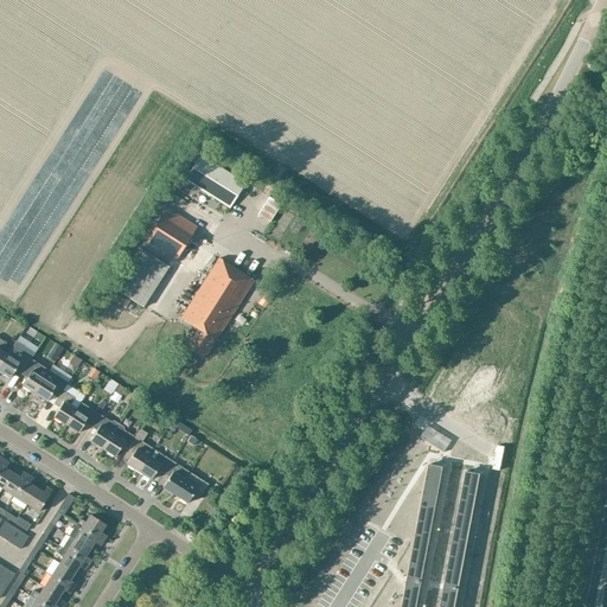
[(222,129),(218,135),(227,140),(230,133),(222,129)]
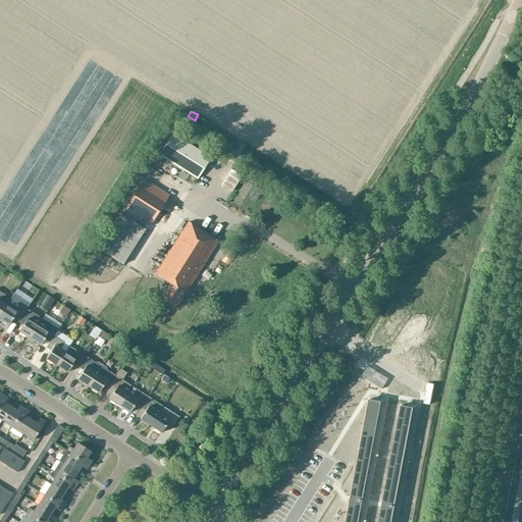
[(159,155),(197,179),(211,157),(172,133),(159,155)]
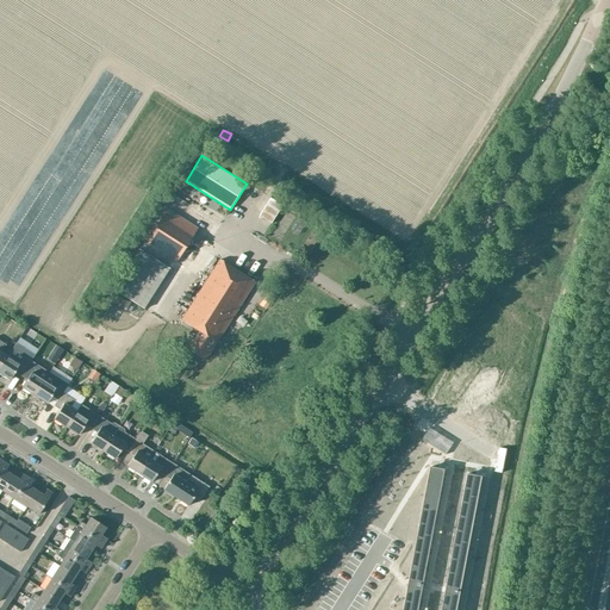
[(145,243),(175,262),(195,229),(166,211),(145,243)]
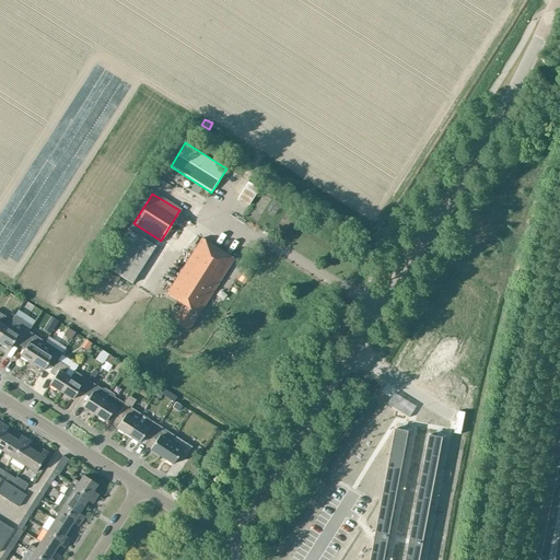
[(127,230),(104,267),(131,284),(154,247),(127,230)]
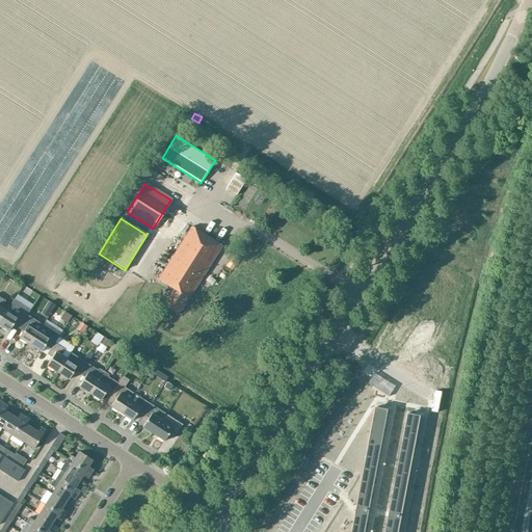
[(180,312),(221,246),(190,227),(158,278),(174,289),(164,306),(177,314),(178,311),(180,312)]
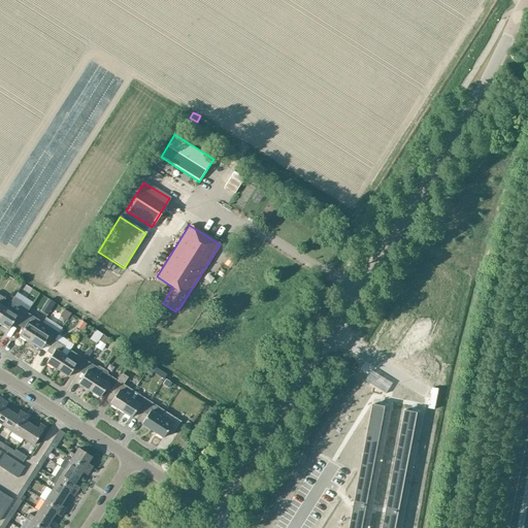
[(102,256),(99,262),(109,268),(110,268),(113,270),(116,267),(112,265),(113,263),(102,256)]
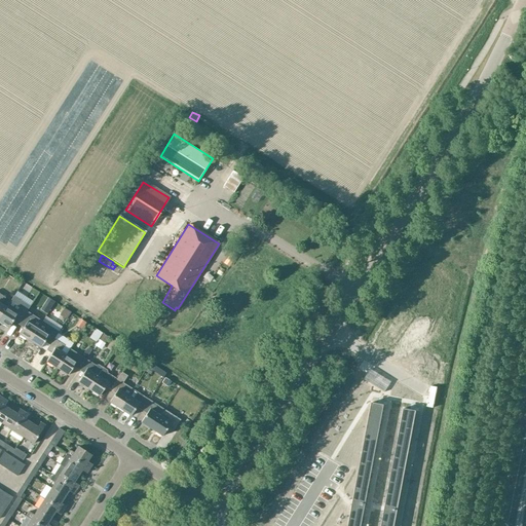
[(15,282),(13,290),(21,293),(24,285),(15,282)]
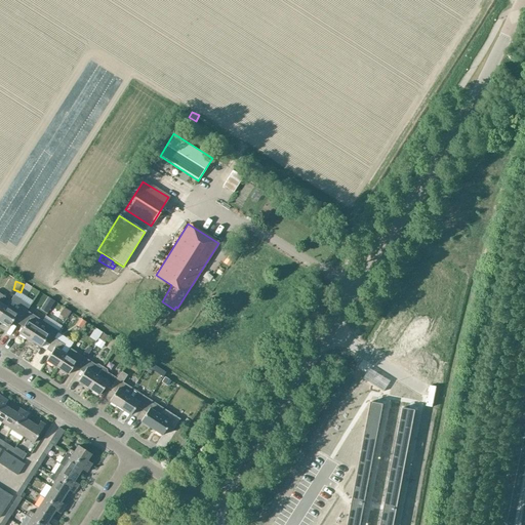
[(34,297),(38,291),(33,287),(29,294),(34,297)]
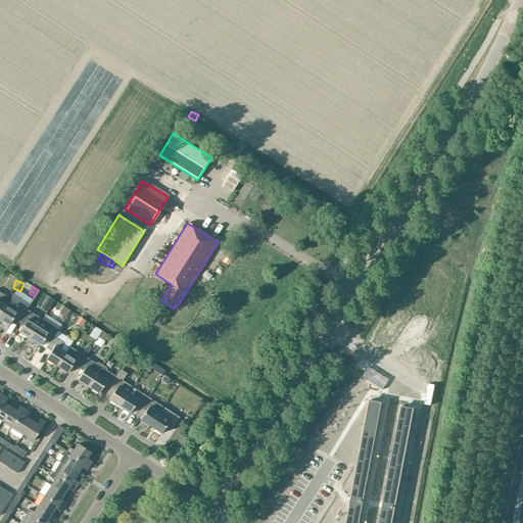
[(6,305),(0,314),(0,321),(8,327),(14,318),(18,321),(26,310),(30,303),(32,299),(16,289),(13,294),(10,299),(6,305)]
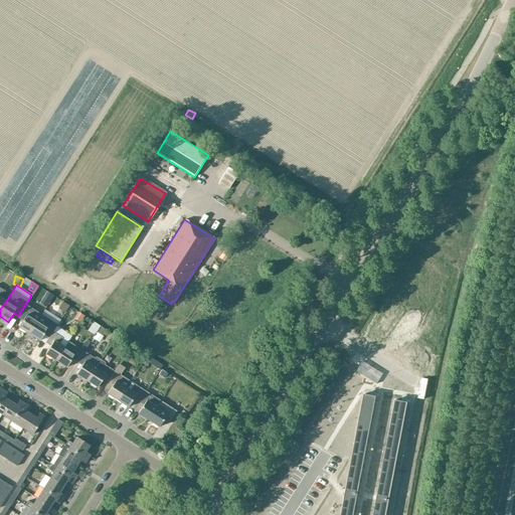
[(46,306),(53,296),(51,295),(47,292),(39,303),(45,307),(46,306)]
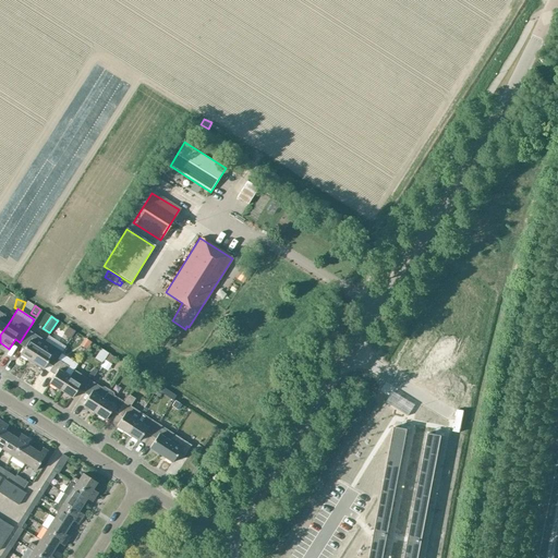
[(68,327),(63,334),(71,338),(74,331),(69,327),(68,327)]
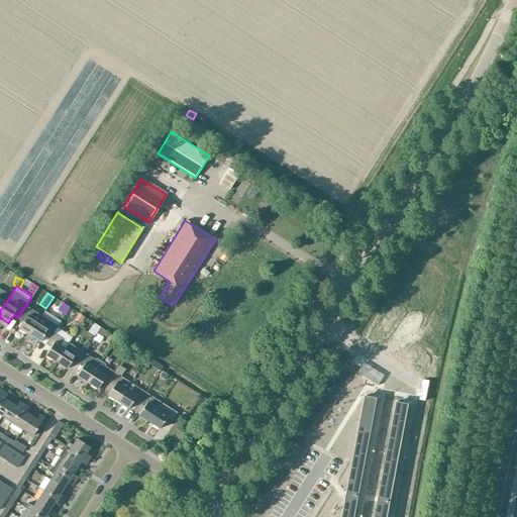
[(19,329),(28,335),(41,316),(25,306),(18,317),(24,321),(19,329)]
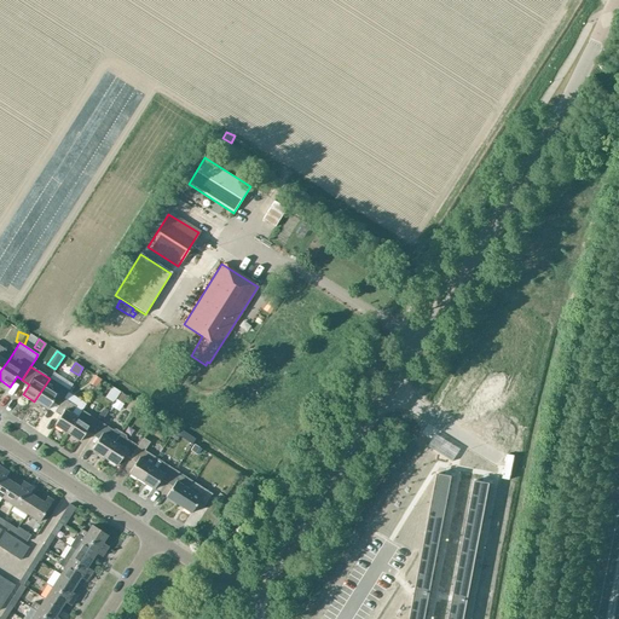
[(50,379),(34,401),(47,410),(53,400),(59,404),(63,399),(65,394),(68,391),(73,383),(53,371),(50,379)]
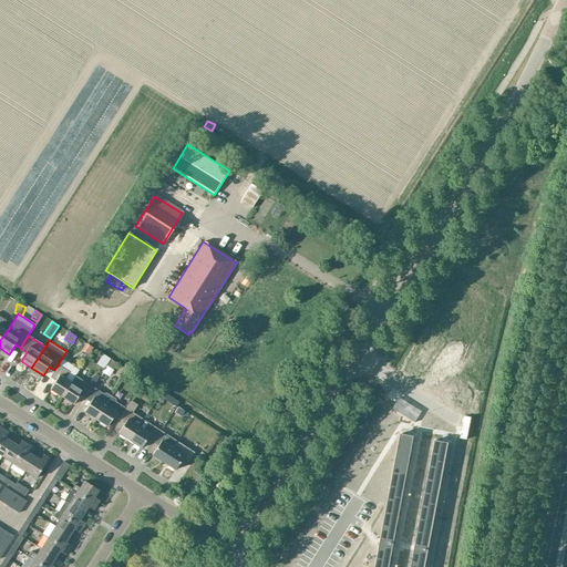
[(96,352),(91,363),(99,368),(105,358),(96,352)]
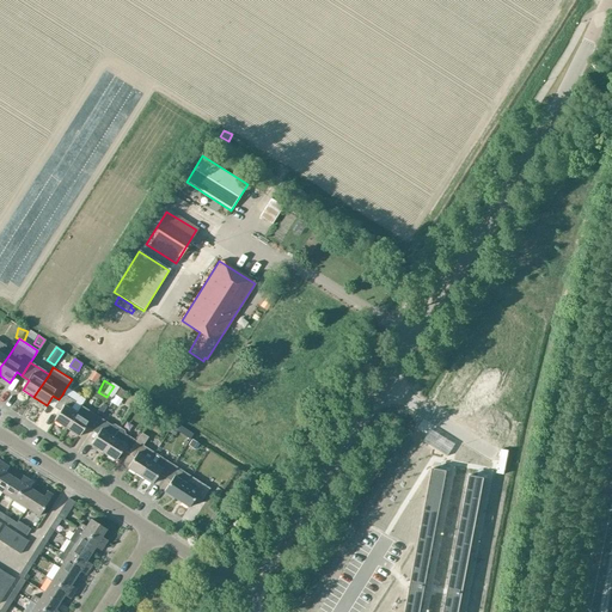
[(60,411),(54,421),(66,428),(75,412),(80,405),(85,399),(66,387),(65,390),(62,395),(59,399),(60,399),(54,408),(60,411)]
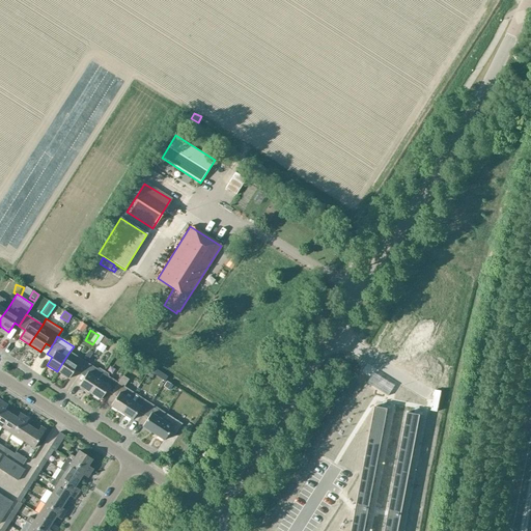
[(104,337),(100,343),(106,347),(110,341),(104,337)]
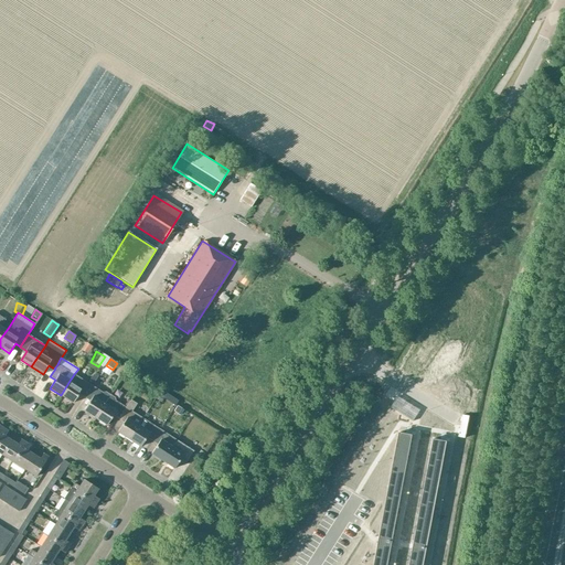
[(70,381),(61,395),(72,403),(78,394),(83,397),(91,385),(80,377),(74,374),(70,381)]
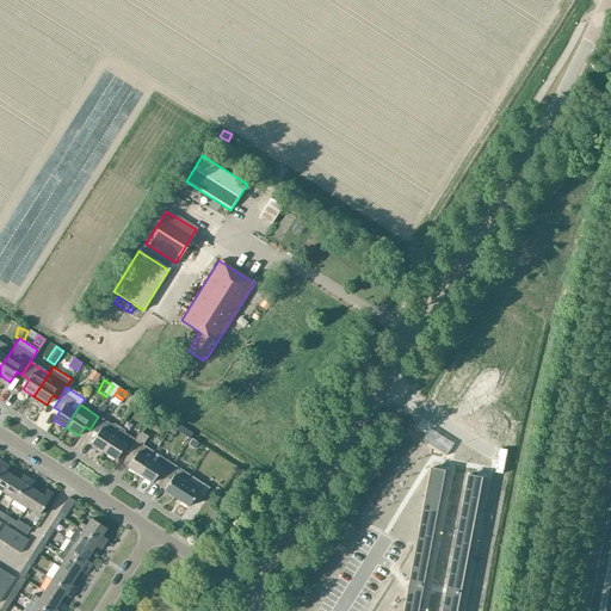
[(91,444),(103,451),(118,426),(115,424),(111,425),(98,417),(90,430),(97,434),(91,444)]
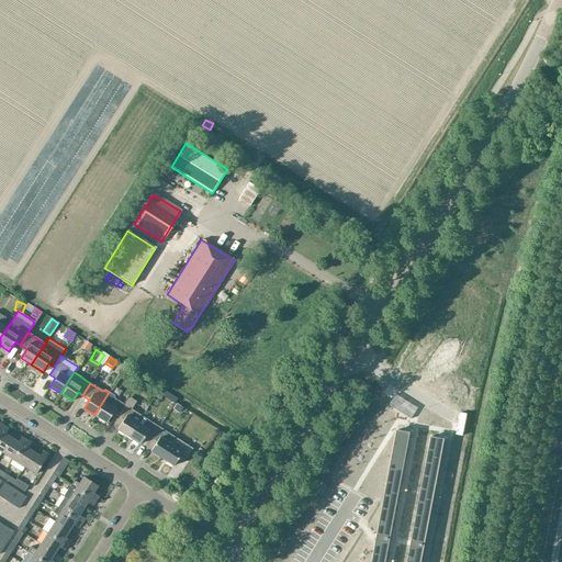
[(166,392),(160,388),(155,396),(160,400),(166,392)]
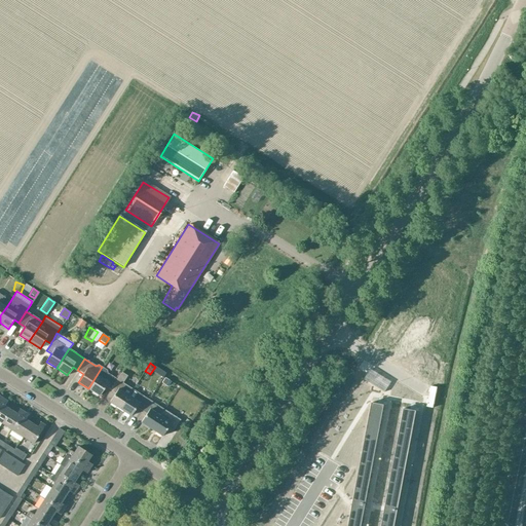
[(102,367),(88,388),(99,396),(105,387),(109,390),(117,379),(108,373),(107,370),(102,367)]
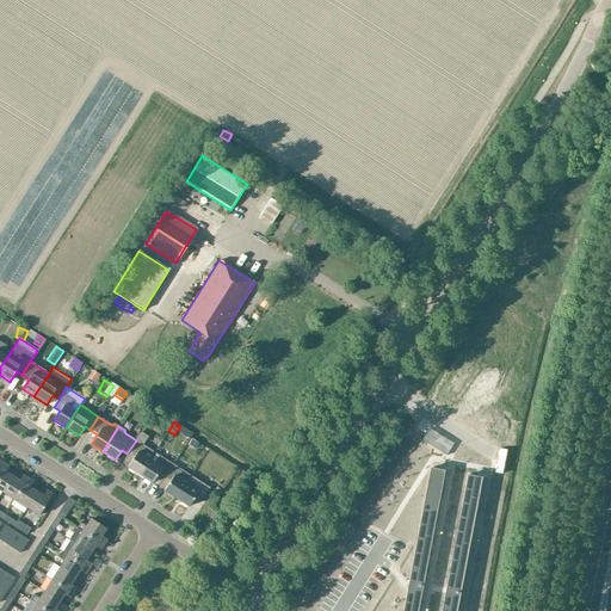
[(446,456),(455,444),(431,429),(423,440),(446,456)]
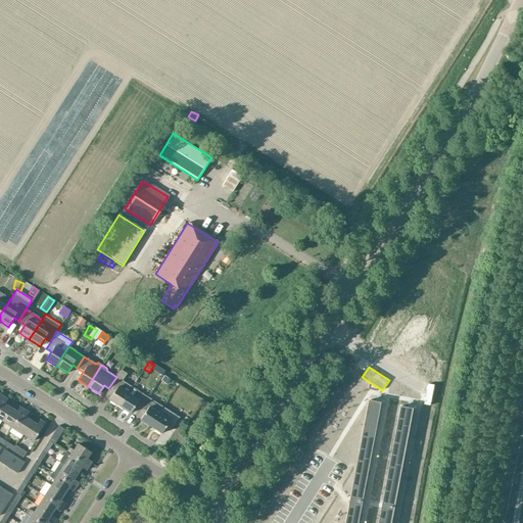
[(116,377),(108,388),(114,392),(108,400),(119,407),(131,387),(122,381),(122,380),(126,374),(121,370),(116,377)]
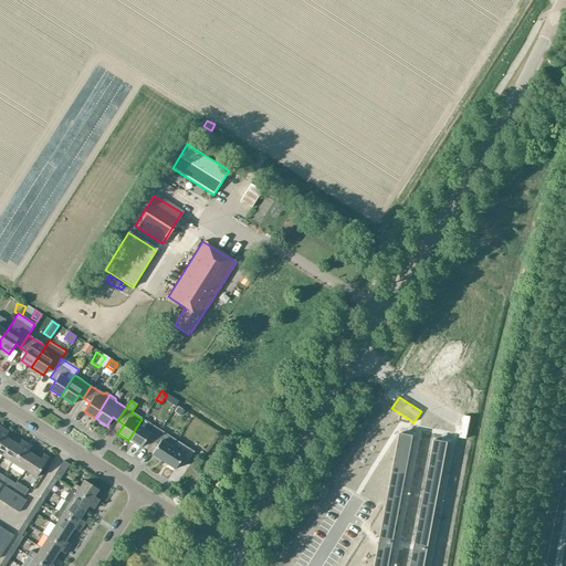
[(184,410),(178,407),(175,412),(180,416),(184,410)]
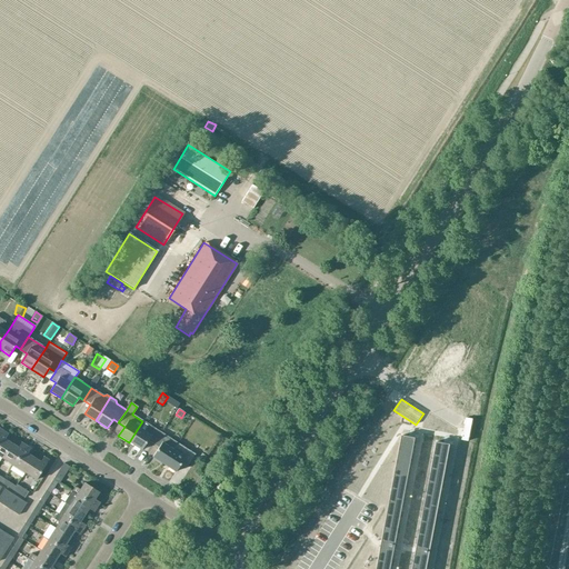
[(462,440),(469,441),(472,419),(466,418),(462,440)]
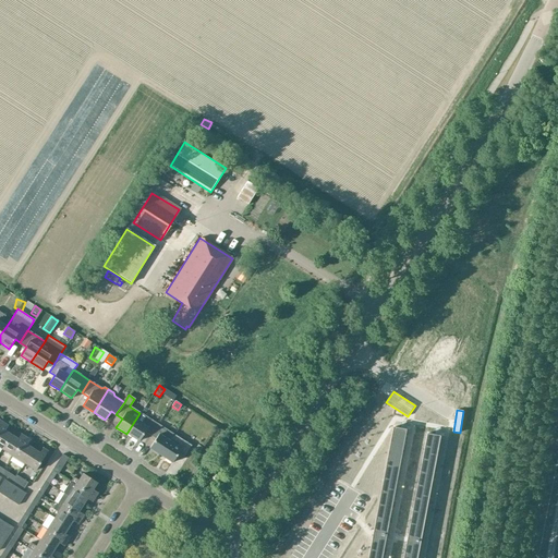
[(140,413),(126,434),(138,441),(144,433),(149,436),(157,424),(146,417),(140,413)]
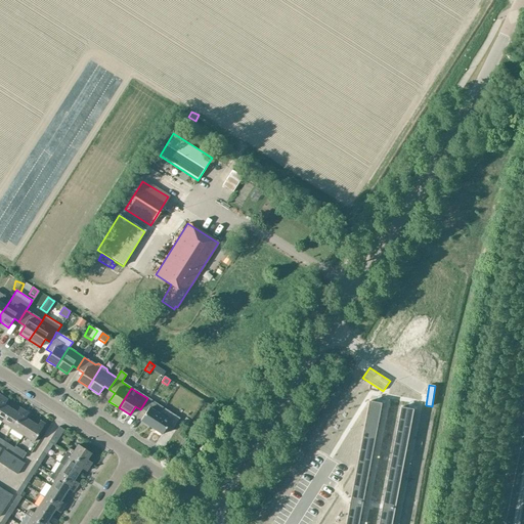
[(0,421),(9,407),(4,404),(7,399),(2,396),(0,398),(0,421)]
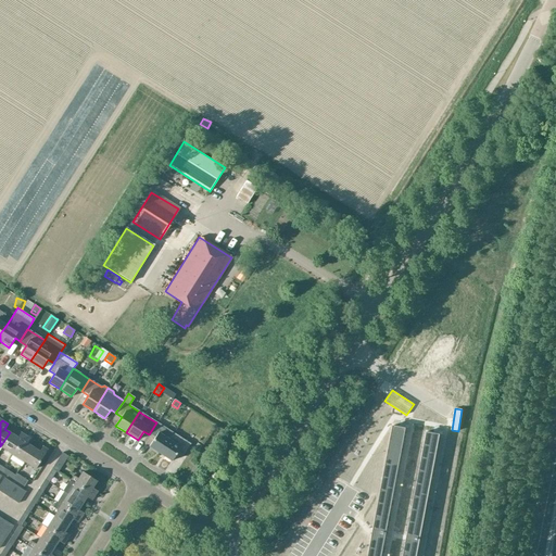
[(154,438),(149,446),(160,454),(168,440),(169,440),(174,433),(167,430),(156,422),(149,434),(154,438)]
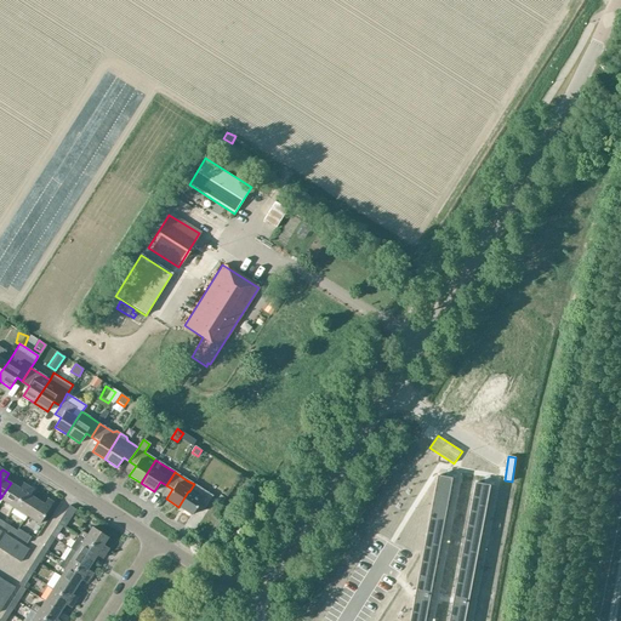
[(439,476),(411,620),(426,620),(454,478),(439,476)]
